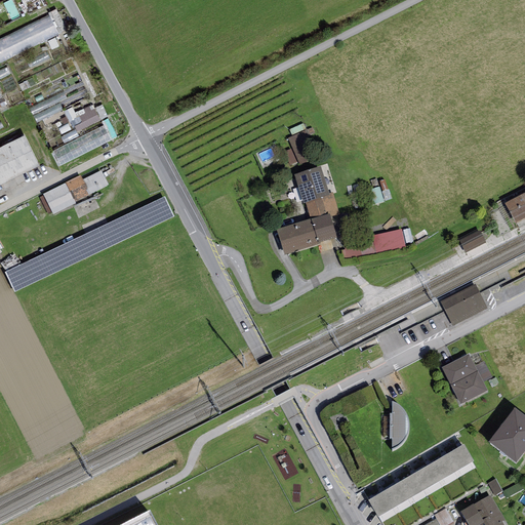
[(0,63),(68,30),(57,10),(0,39),(0,63)]
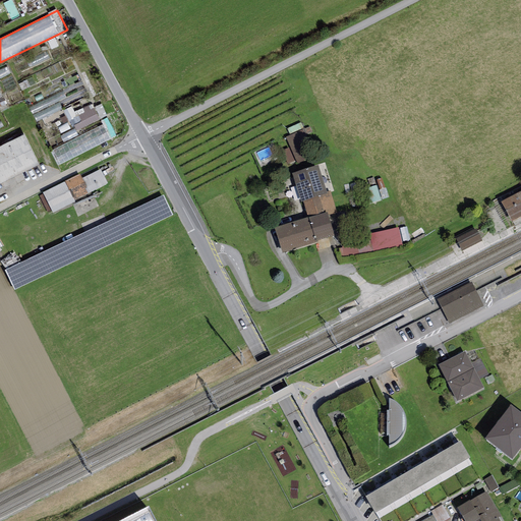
[(103,118),(95,102),(69,113),(76,129),(103,118)]
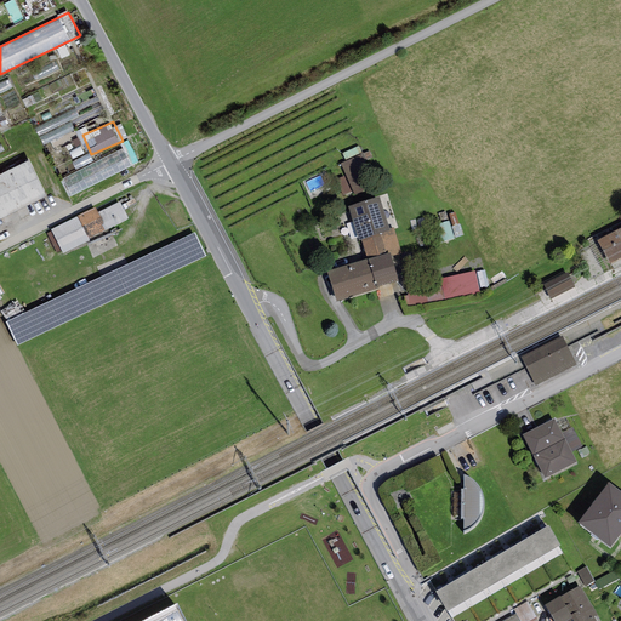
[(129,147),(61,181),(69,197),(136,163),(129,147)]
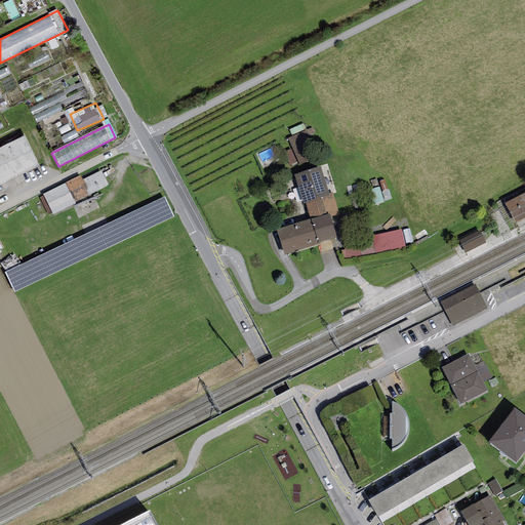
[(298,161),(299,164),(317,156),(305,130),(287,138),(292,149),(298,161)]
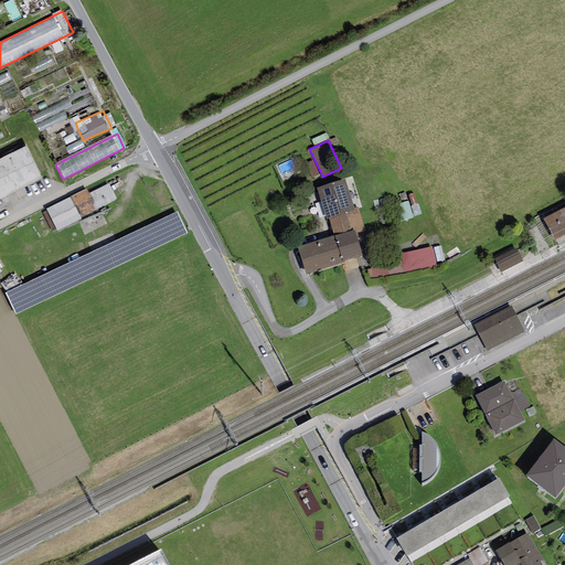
[(0,195),(42,174),(27,145),(0,158),(0,195)]
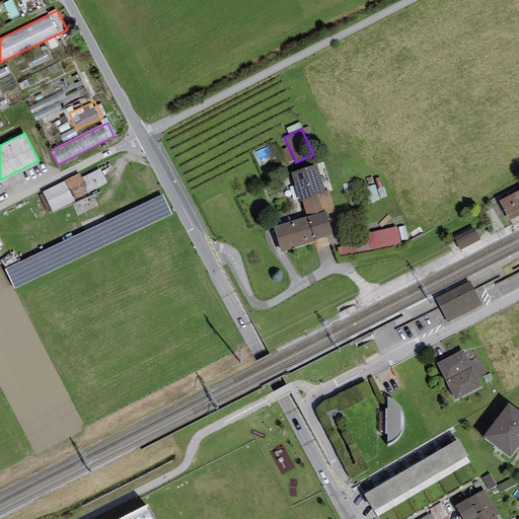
[(287,163),(295,159),(289,147),(281,150),(287,163)]
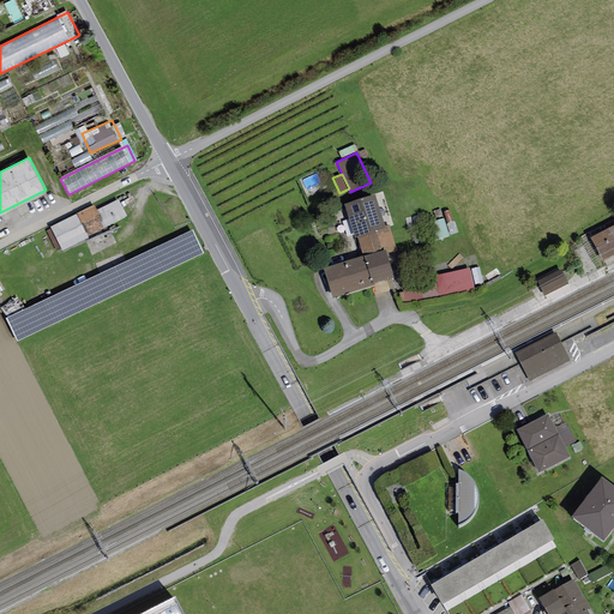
[(375,194),(344,204),(354,239),(357,238),(385,229),(384,227),(375,194)]
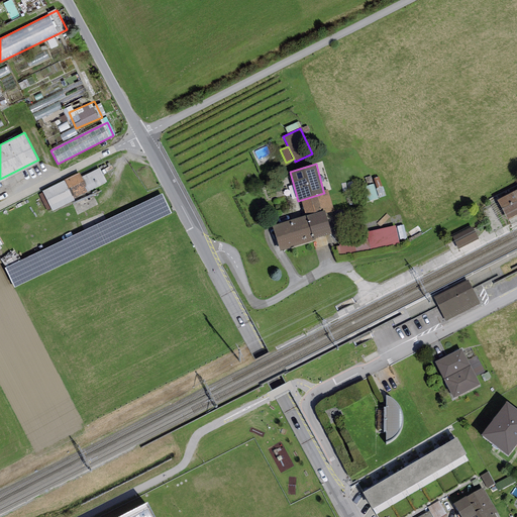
[(99,168),(81,177),(89,192),(107,183),(99,168)]
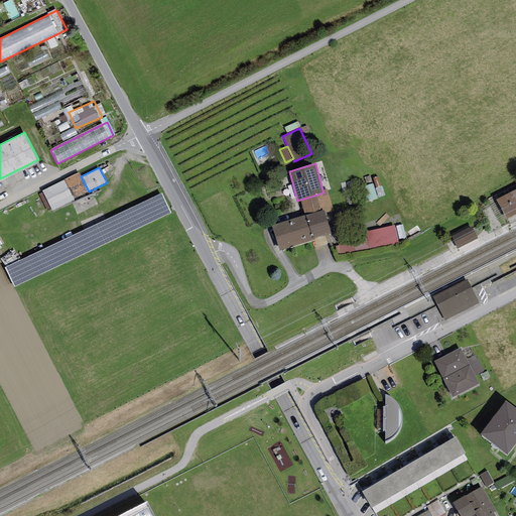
[(79,172),(42,190),(42,192),(50,209),(52,212),(75,201),(74,199),(89,191),(81,176),(79,172)]
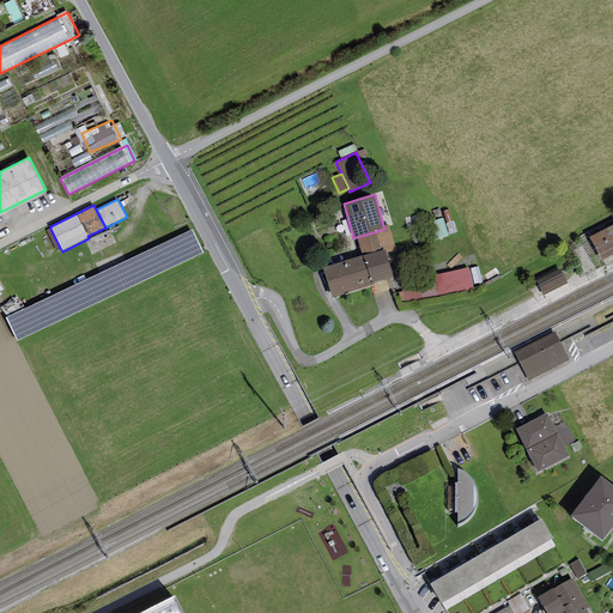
[(388,224),(383,226),(384,229),(357,237),(362,256),(384,249),(386,254),(396,250),(388,224)]
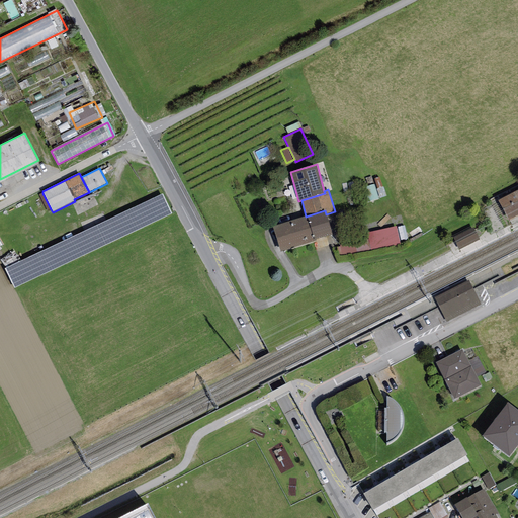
[(517,189),(499,200),(509,220),(517,214),(517,189)]
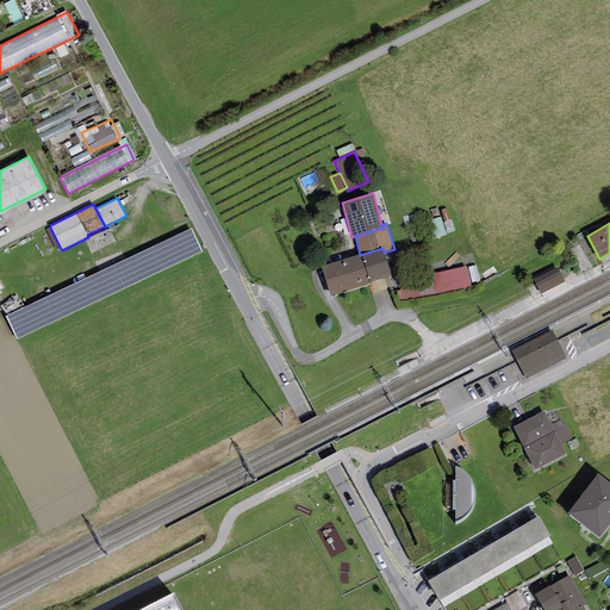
[(18,336),(200,248),(191,228),(7,316),(18,336)]
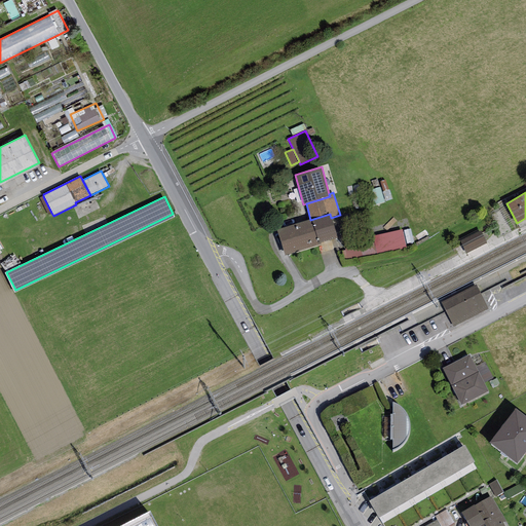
[(48,215),(51,213),(43,196),(40,198),(48,215)]
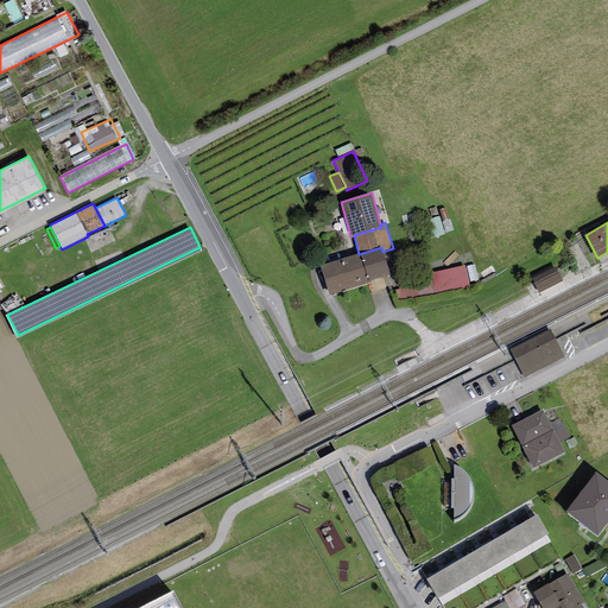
[(359,254),(321,266),(329,296),(371,283),(371,282),(390,276),(382,252),(381,247),(359,254)]
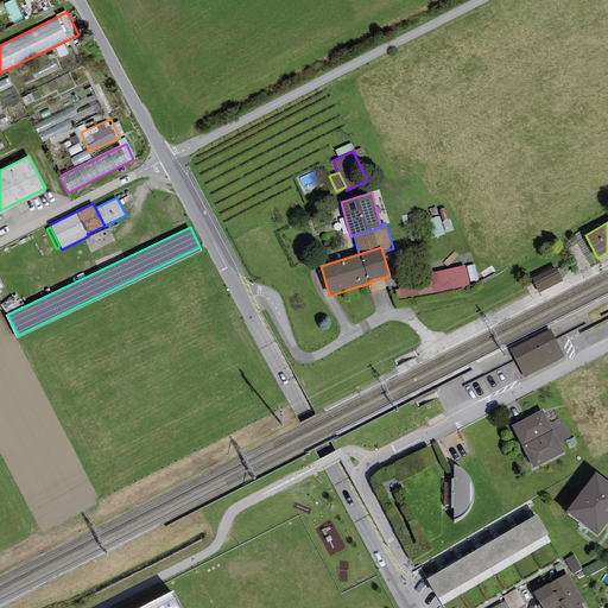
[(469,287),(466,266),(397,279),(400,301),(469,287)]
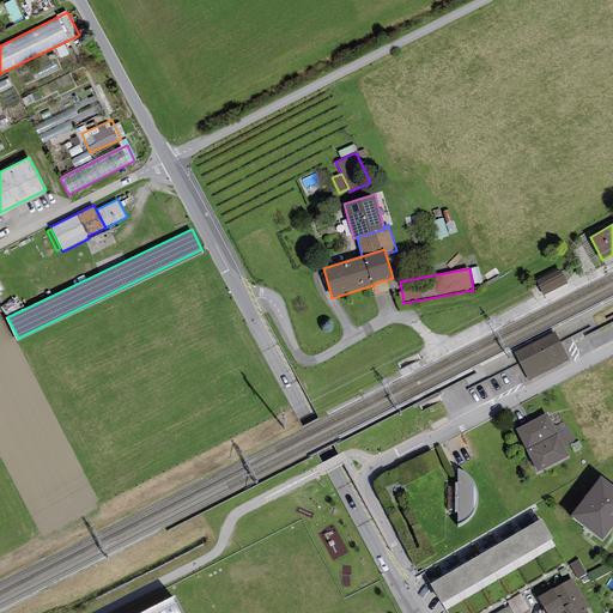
[(560,269),(536,281),(544,296),(568,284),(560,269)]
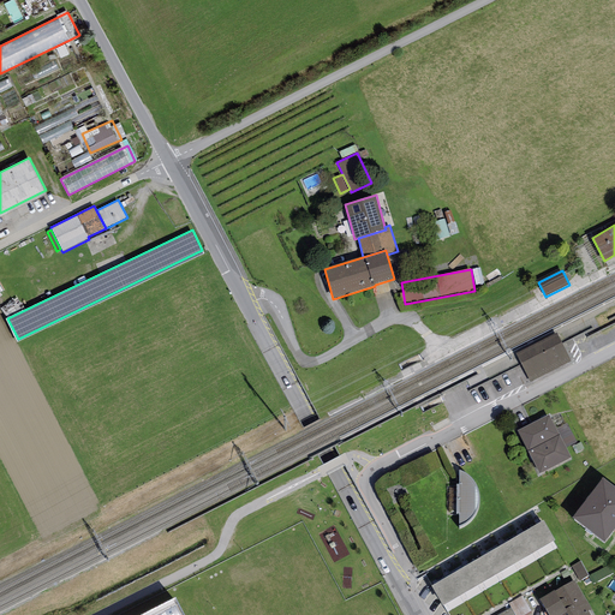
[(556,333),(515,353),(530,382),(571,362),(556,333)]
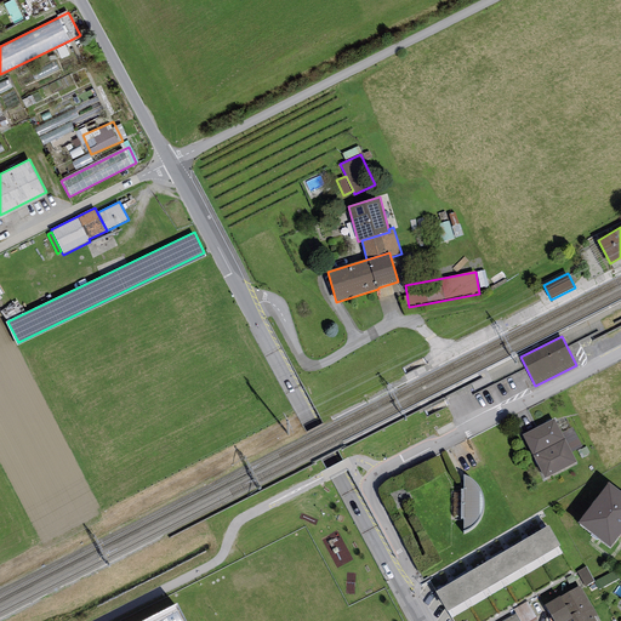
[(554,419),(523,436),(545,478),(576,462),(571,453),(562,433),(554,419)]
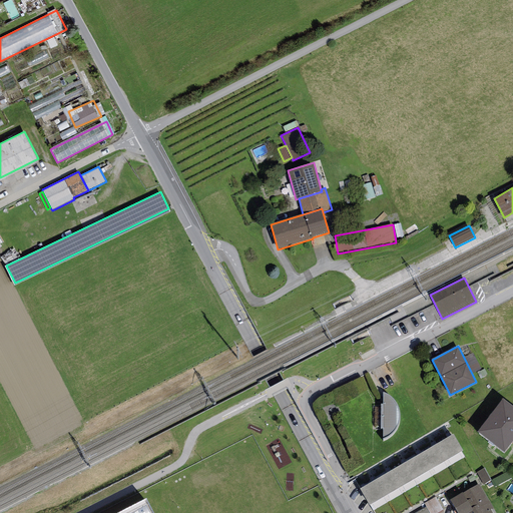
[(376,348),(363,355),(367,363),(380,356),(376,348)]
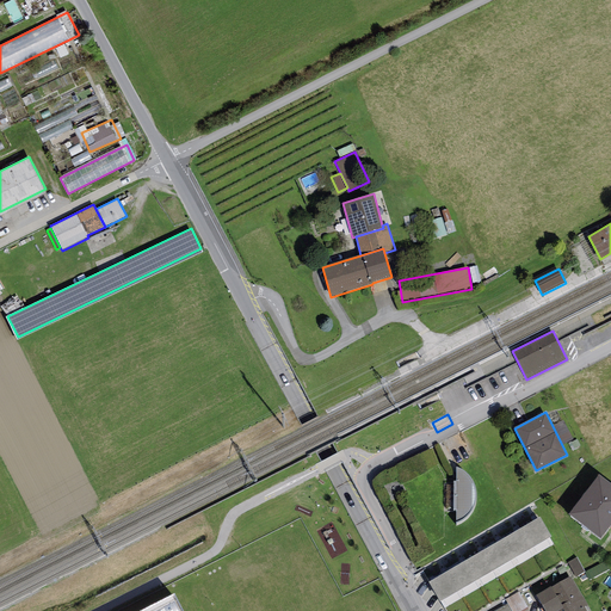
[(563,420),(553,426),(562,445),(573,439),(563,420)]
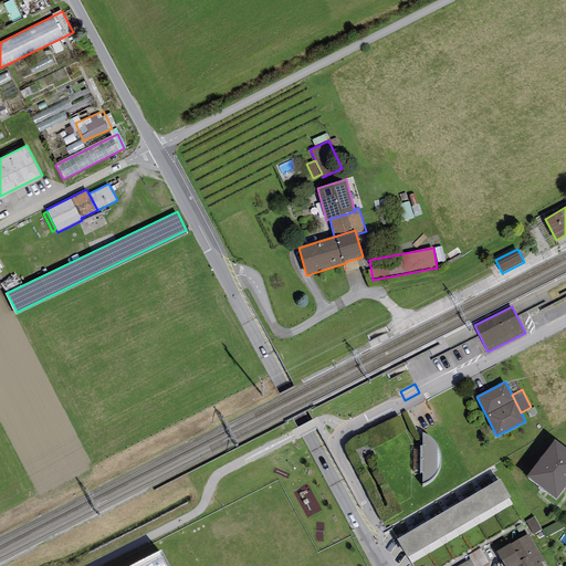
[(425,433),(422,432),(422,446),(420,446),(419,473),(422,472),(422,484),(425,483),(429,481),(432,479),(436,474),(439,470),(440,465),(441,462),(441,459),(441,457),(441,453),(440,450),(439,447),(437,443),(435,440),(432,438),(429,436),(427,435),(425,433)]
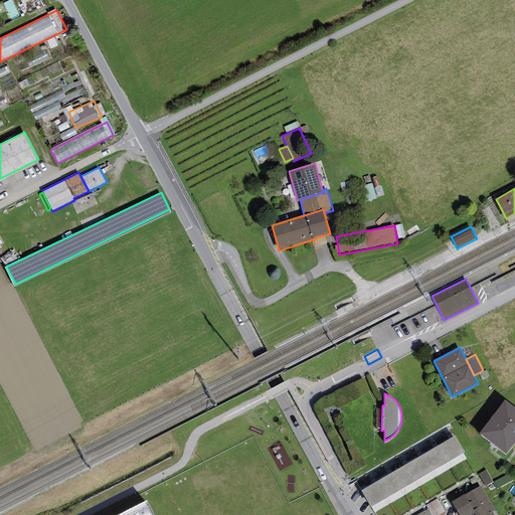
[(514,443),(514,407),(505,400),(480,434),(507,454),(514,443)]
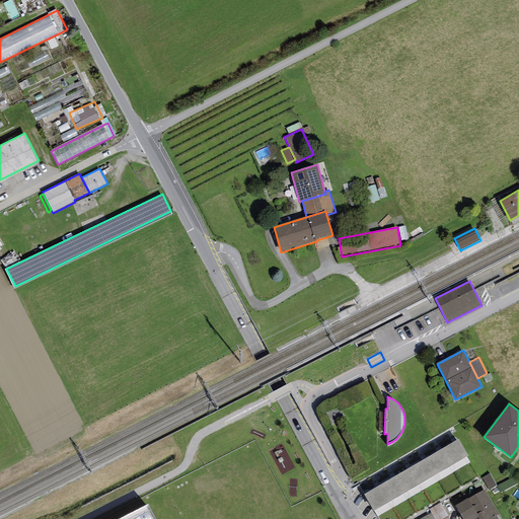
[(458,439),(363,495),(373,512),(468,456),(458,439)]
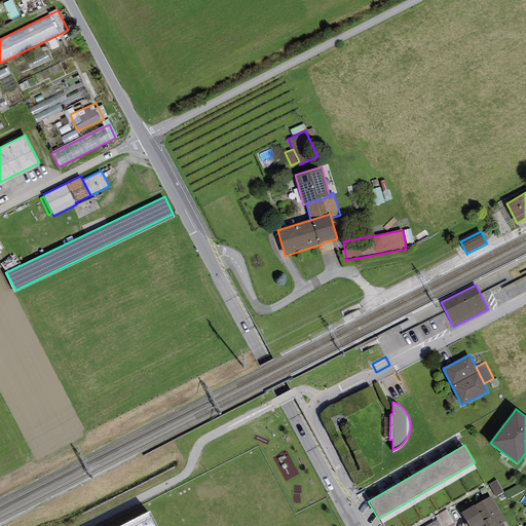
[(496,480),(489,484),(495,497),(503,492),(496,480)]
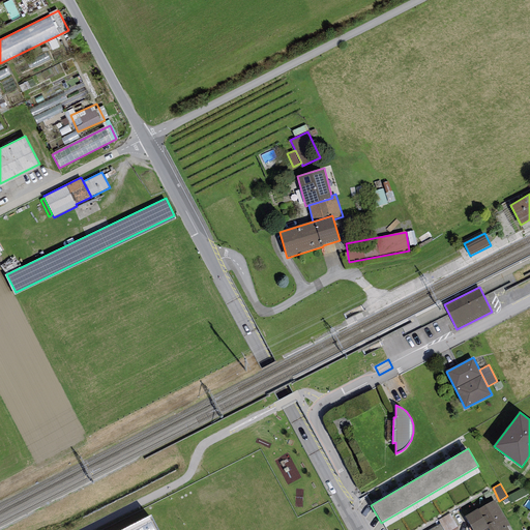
[(477,508),(465,517),(472,529),(507,529),(506,527),(509,525),(495,500),(478,509),(477,508)]
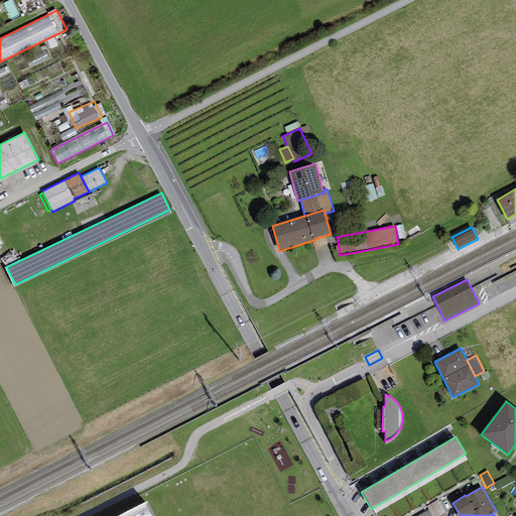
[(437,500),(426,506),(428,510),(431,515),(439,515),(445,513),(437,500)]
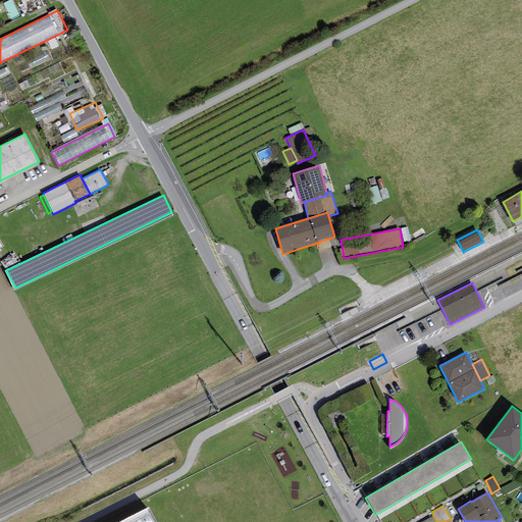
[(155,521),(149,508),(120,521),(155,521)]
